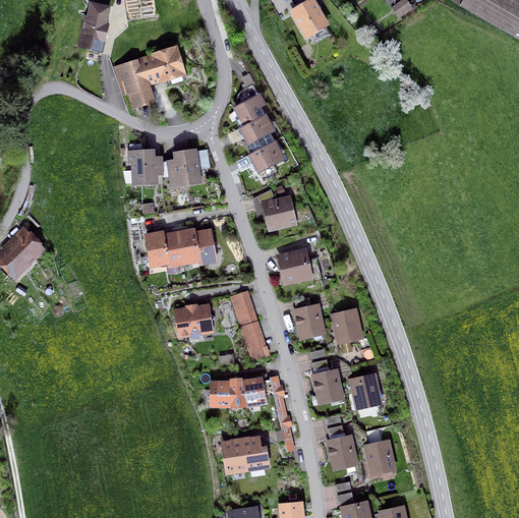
[(274,0),(283,15),(294,9),(309,34),(329,21),(316,0),(309,0),(297,7),(293,0),(274,0)]
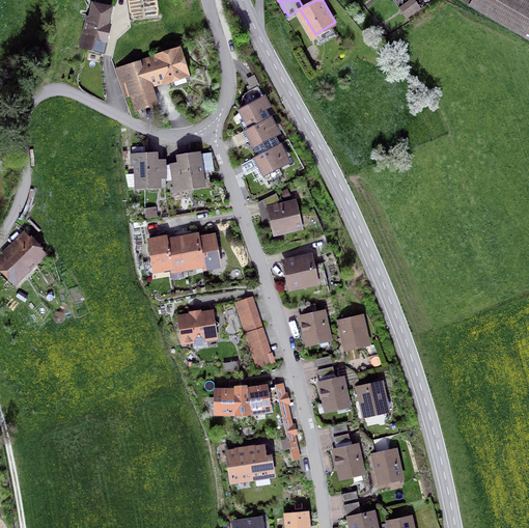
[(411,15),(425,3),(422,0),(405,0),(401,2),(411,15)]
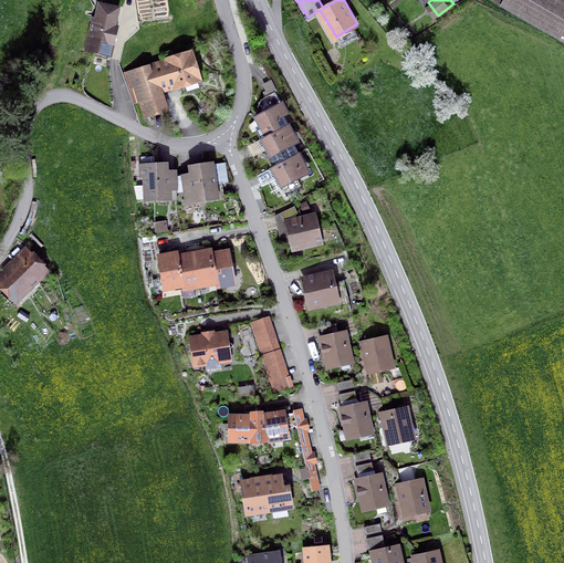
[(500,0),(503,2),(560,34),(563,28),(563,0),(500,0)]
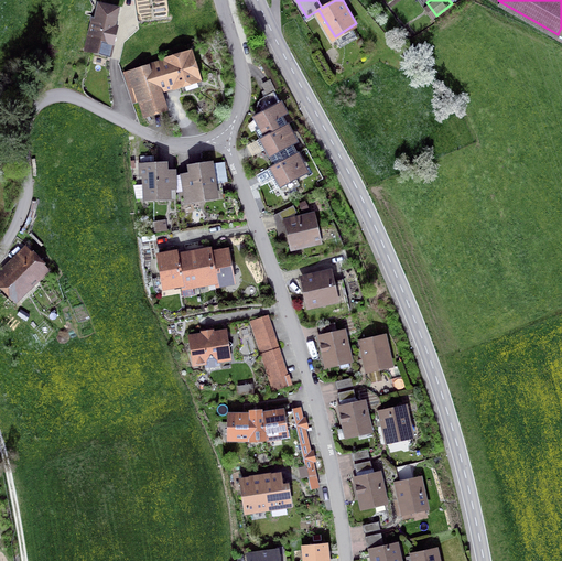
[(94,19),(87,44),(109,50),(119,6),(101,1),(97,20),(94,19)]
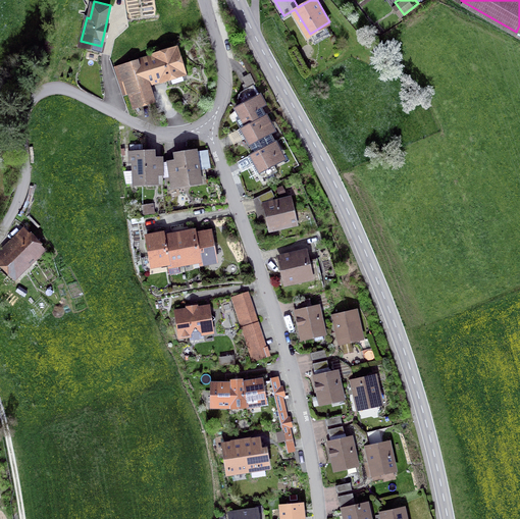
[(167,75),(168,80),(179,76),(178,71),(184,70),(176,48),(118,66),(126,92),(131,91),(136,104),(155,98),(150,81),(167,75)]
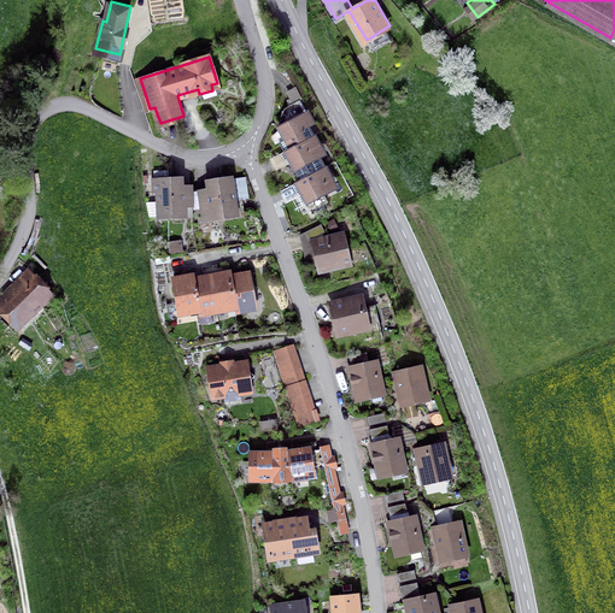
[(299,81),(287,87),(296,104),(308,98),(299,81)]
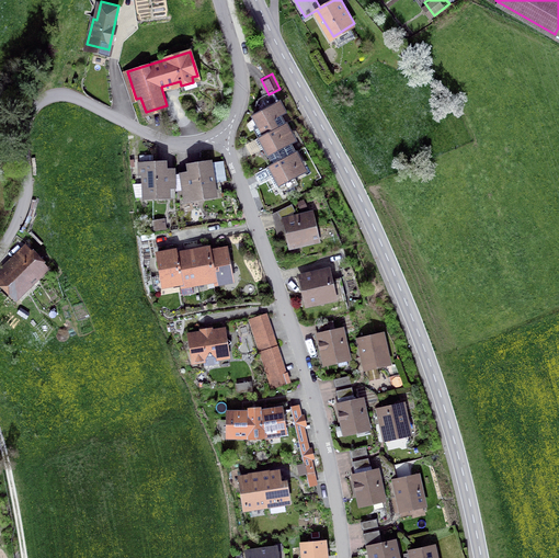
[(255,126),(261,135),(287,121),(278,105),(273,109),(271,106),(259,112),(261,115),(257,117),(260,124),(255,126)]
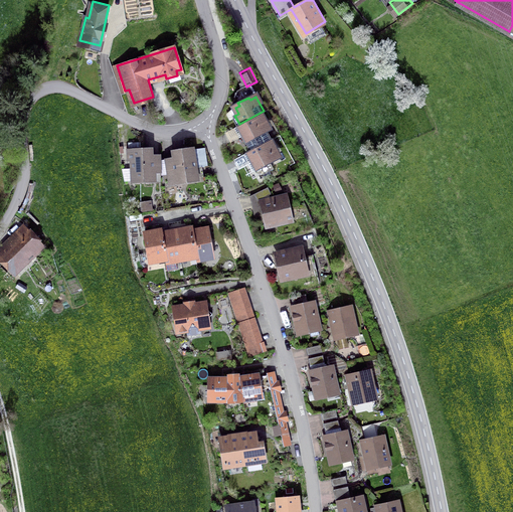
[(266,123),(269,121),(264,111),(239,124),(252,148),(273,137),(266,123)]
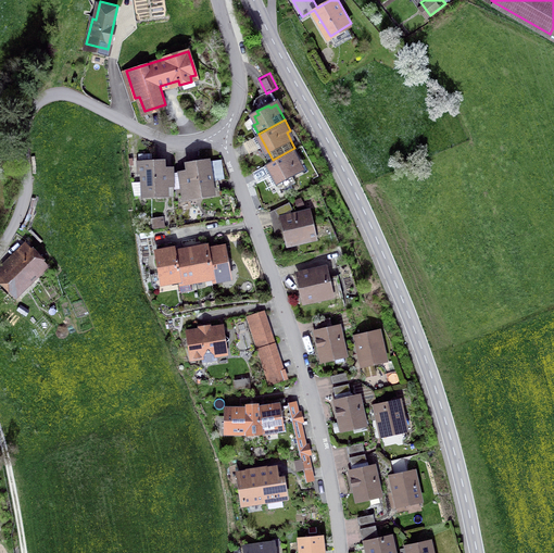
[(297,162),(301,160),(294,148),(273,160),(268,162),(278,181),(301,170),(297,162)]
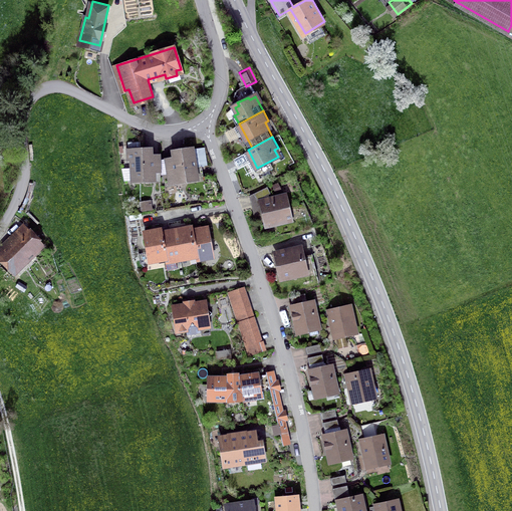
[(154,175),(154,168),(156,168),(155,156),(153,156),(153,147),(146,148),(144,145),(142,148),(131,148),(132,158),(134,158),(134,169),(137,169),(137,178),(148,178),(148,175),(154,175)]
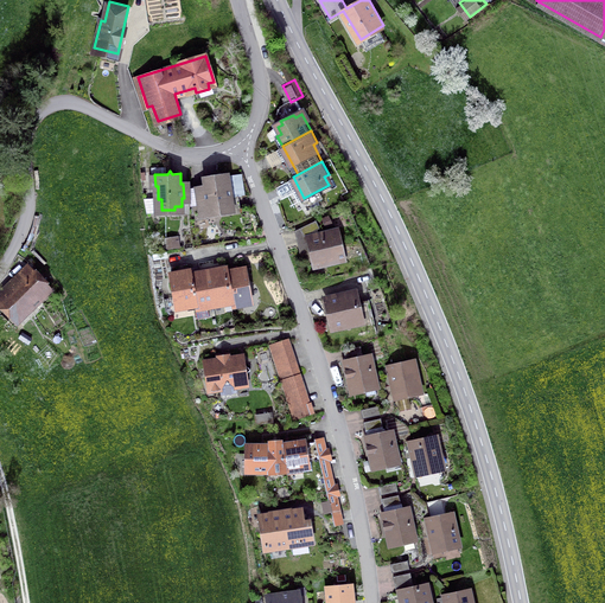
[(242,205),(241,193),(233,194),(229,173),(220,174),(216,172),(215,175),(207,177),(209,188),(198,190),(201,203),(210,200),(212,212),(225,210),(225,207),(242,205)]
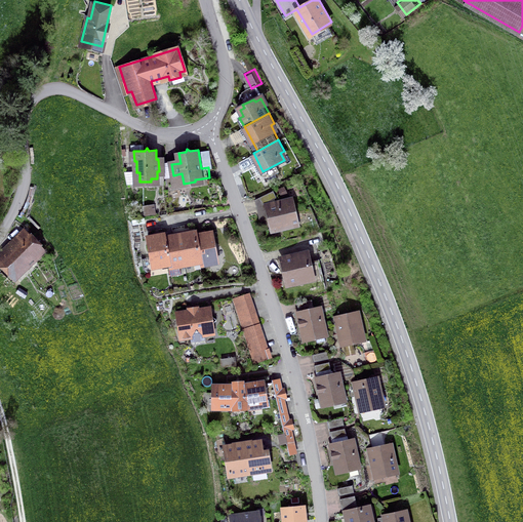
[(262,195),(265,202),(278,195),(275,188),(262,195)]
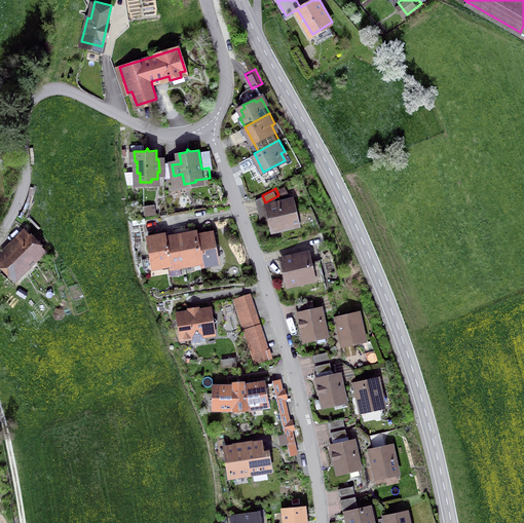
[(269,203),(274,228),(295,223),(292,211),(296,211),(293,198),(281,201),(279,198),(269,203)]
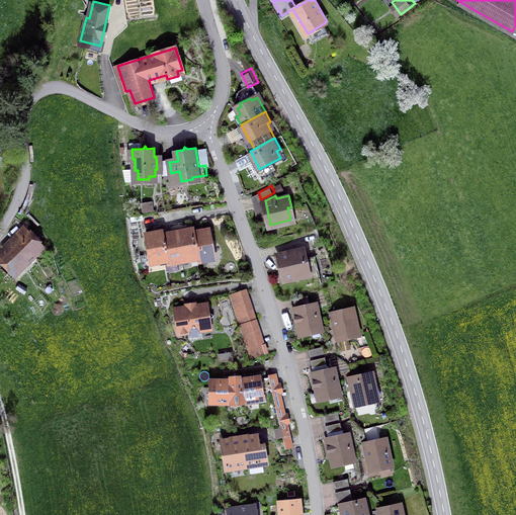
[(184,259),(199,256),(200,262),(201,262),(200,259),(194,227),(179,229),(184,259)]
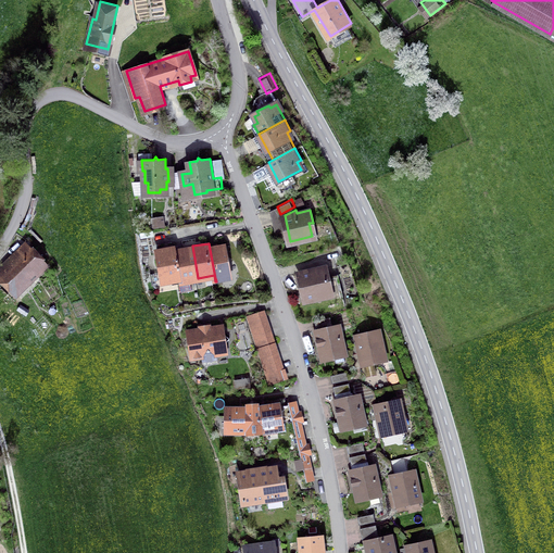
[(226,243),(210,247),(209,243),(215,278),(231,275),(226,243)]
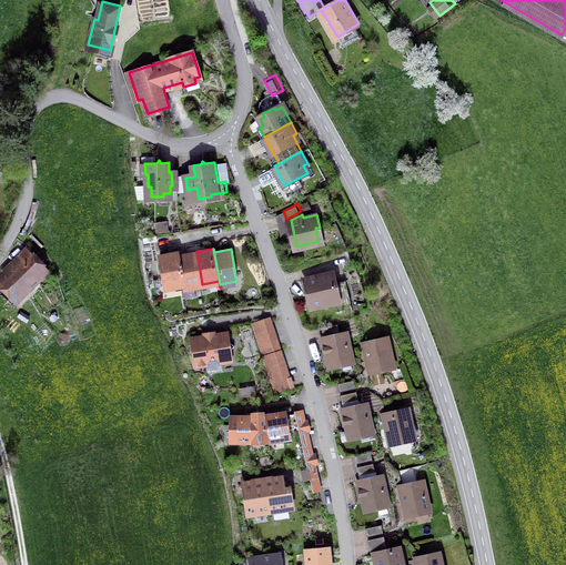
[(28,251),(0,279),(16,295),(44,268),(28,251)]
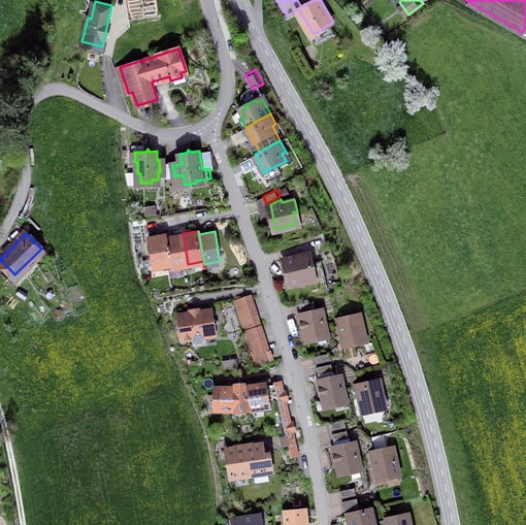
[(173,269),(172,267),(166,233),(150,236),(154,257),(144,258),(146,268),(171,263),(172,269),(173,269)]
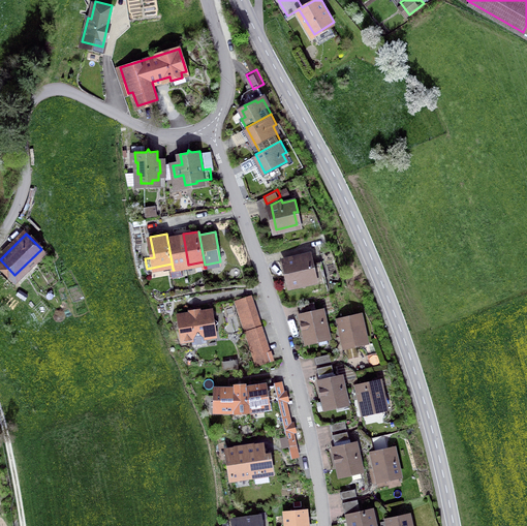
[(184,273),(183,266),(188,265),(183,234),(167,237),(166,234),(173,268),(174,270),(174,275),(184,273)]
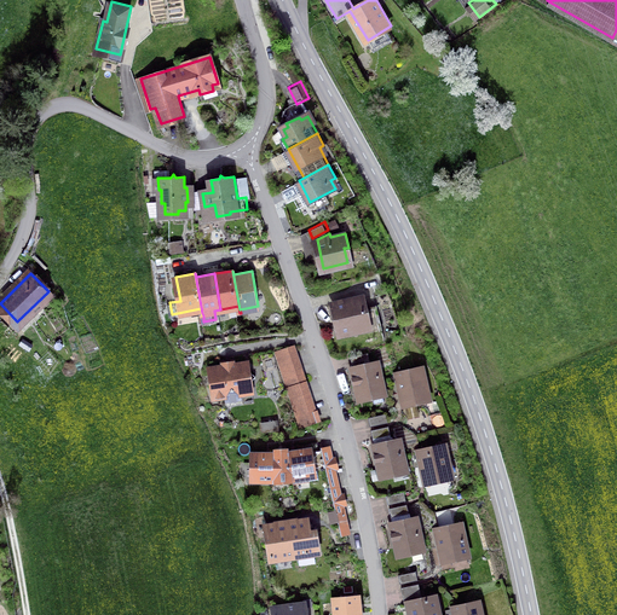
[(368,321),(372,340),(384,337),(378,309),(368,311),(364,296),(334,302),(341,332),(357,328),(357,325),(368,321)]
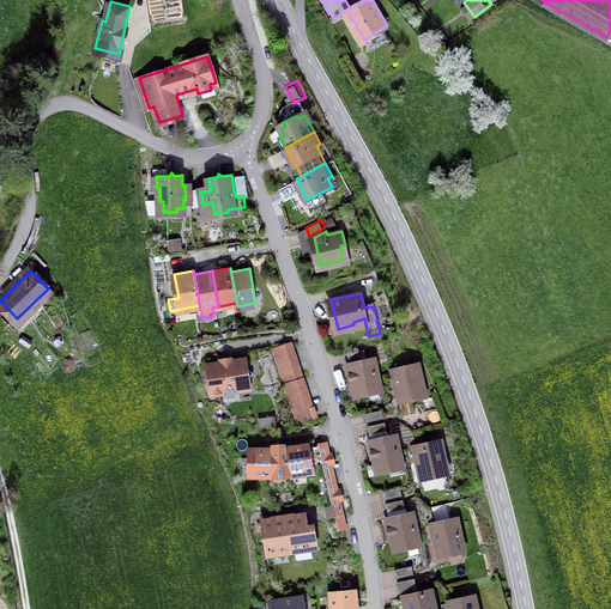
[(276,347),(300,419),(316,414),(291,341),(276,347)]
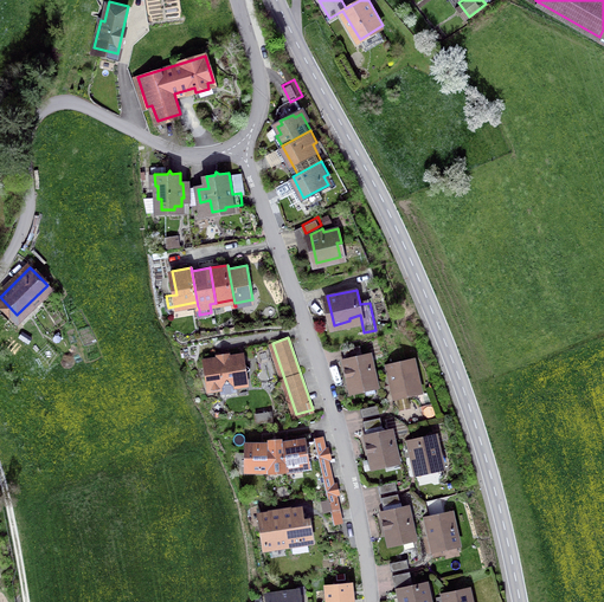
[(345,347),(347,355),(364,351),(362,343),(345,347)]
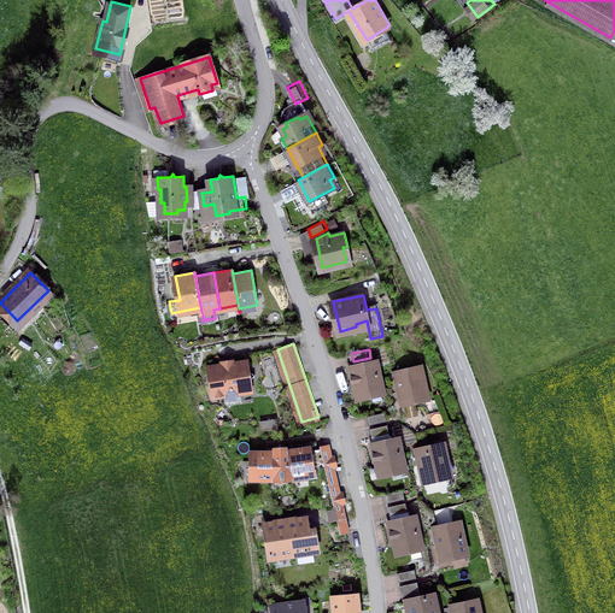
[(242,389),(251,388),(250,378),(252,378),(257,372),(251,367),(249,367),(247,359),(234,361),(233,359),(226,360),(226,363),(212,365),(214,375),(210,379),(215,382),(216,393),(226,392),(227,399),(244,396),(242,389)]
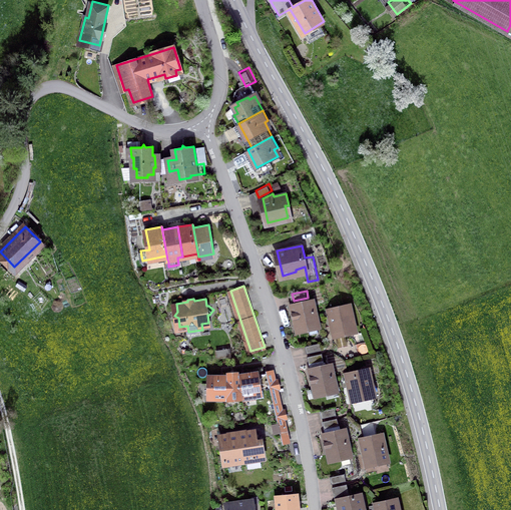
[(319,322),(320,325),(327,323),(324,310),(317,312),(314,299),(294,304),(296,309),(293,312),(294,316),(298,319),(300,329),(311,327),(310,324),(319,322)]
